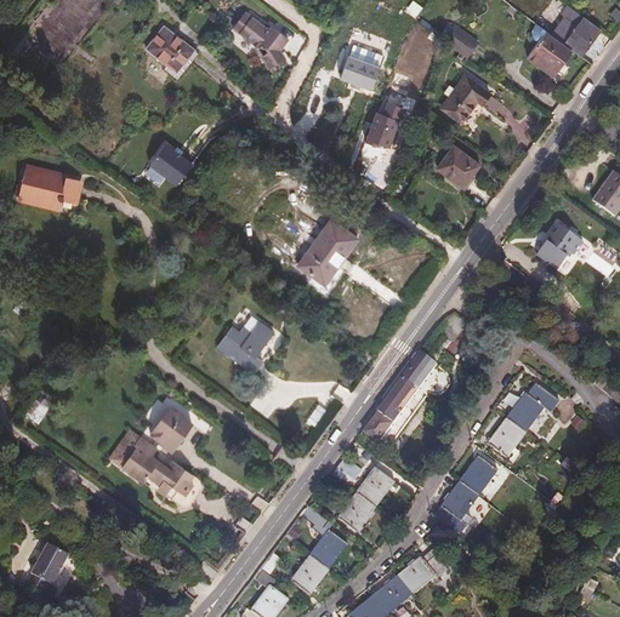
[(424,6),(414,0),(409,0),(407,4),(409,5),(407,7),(410,9),(407,15),(416,20),(424,6)]
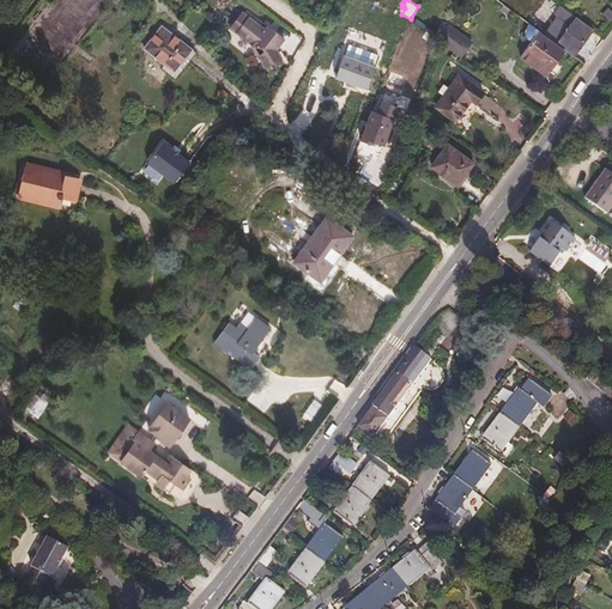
[(553,11),(567,20),(573,13),(559,4),(553,11)]
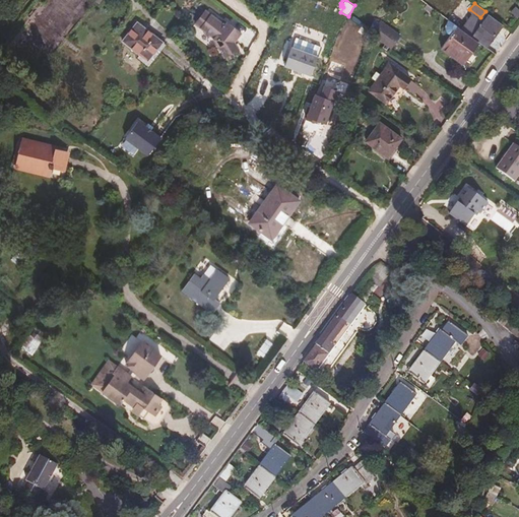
[(200,25),(210,12),(204,8),(195,21),(200,25)]
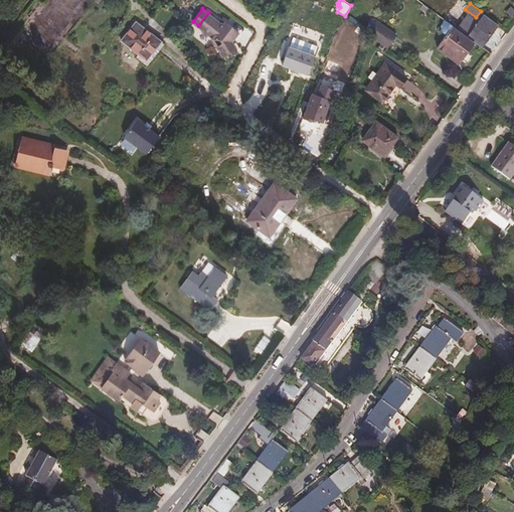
[(498,25),(498,24),(481,11),(476,17),(475,18),(480,22),(469,37),(482,47),(493,31),(498,25)]
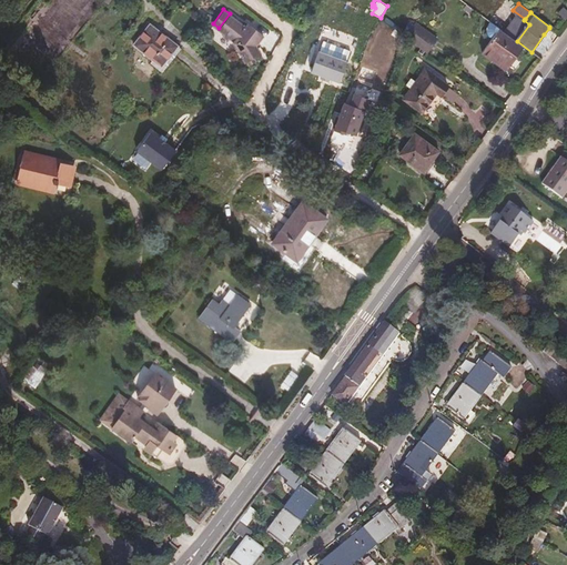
[(230,13),(219,28),(222,31),(221,32),(226,37),(228,34),(234,40),(246,64),(254,60),(252,57),(259,53),(254,44),(263,33),(250,23),(246,27),(230,13)]
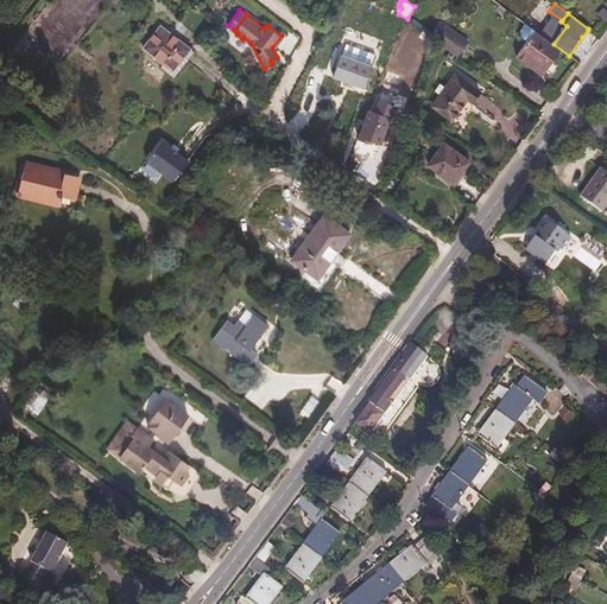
[(430,39),(408,21),(392,42),(415,59),(430,39)]
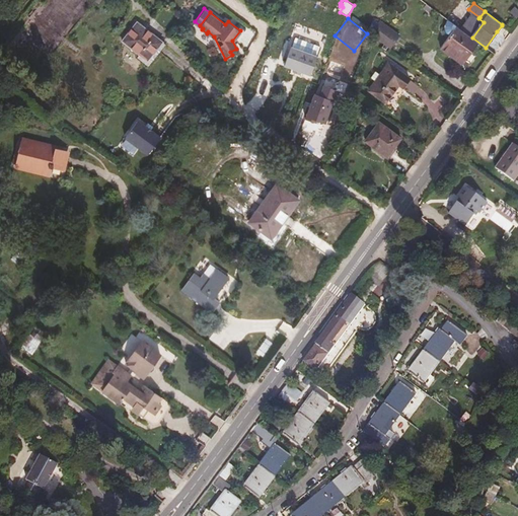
[(377,23),(372,34),(390,48),(400,35),(379,20),(377,23)]
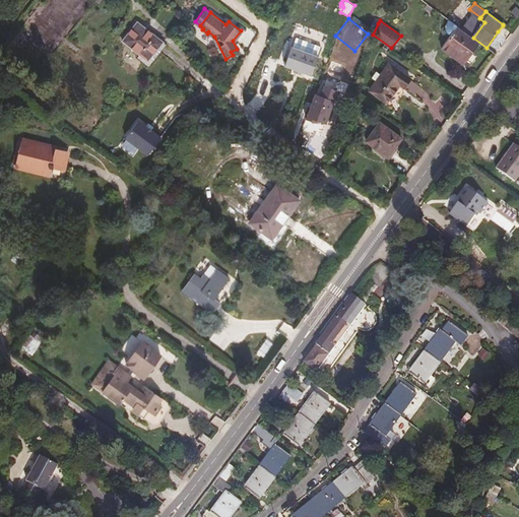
[(165,42),(138,21),(124,41),(149,60),(165,42)]
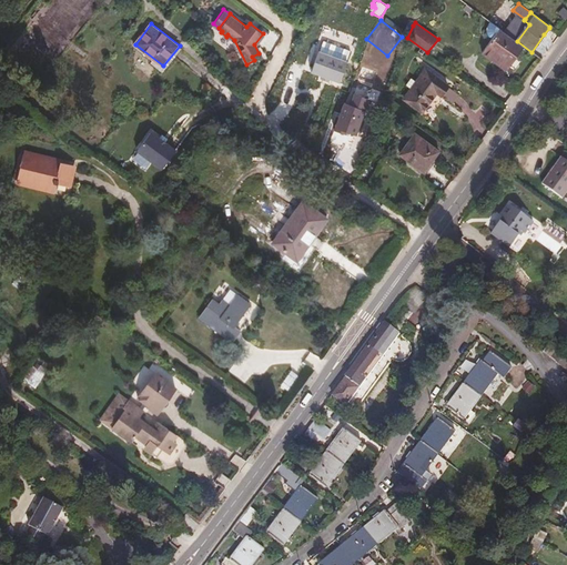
[(549,28),(544,34),(549,39),(552,36),(555,38),(558,33),(549,28)]
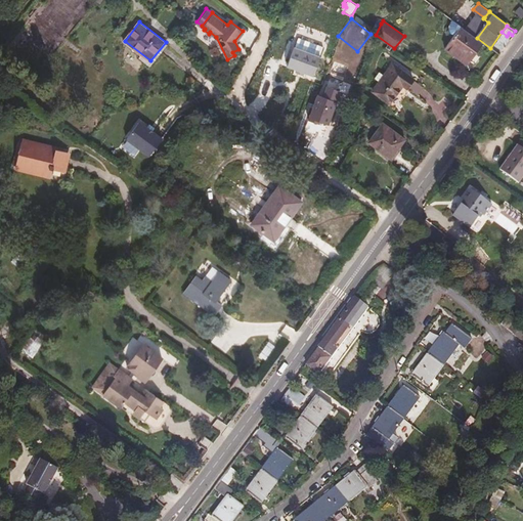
[(459,52),(470,61),(483,45),(461,29),(445,49),(455,56),(459,52)]
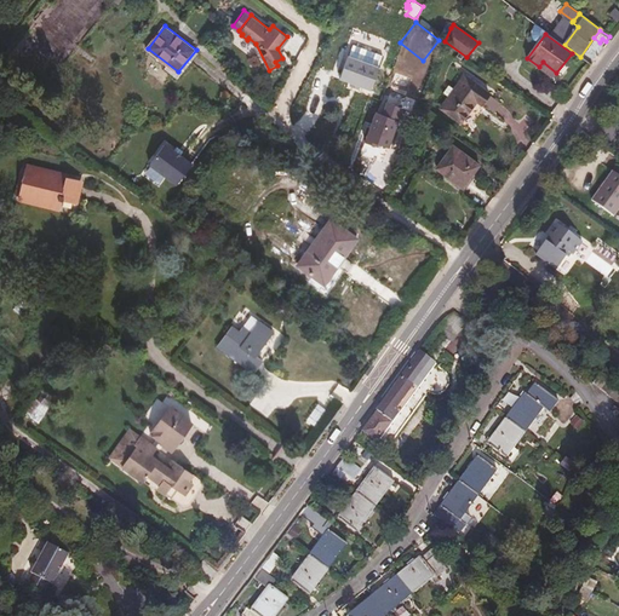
[(356,45),(354,52),(383,63),(387,51),(361,42),(361,41),(357,40),(356,40),(355,45),(356,45)]
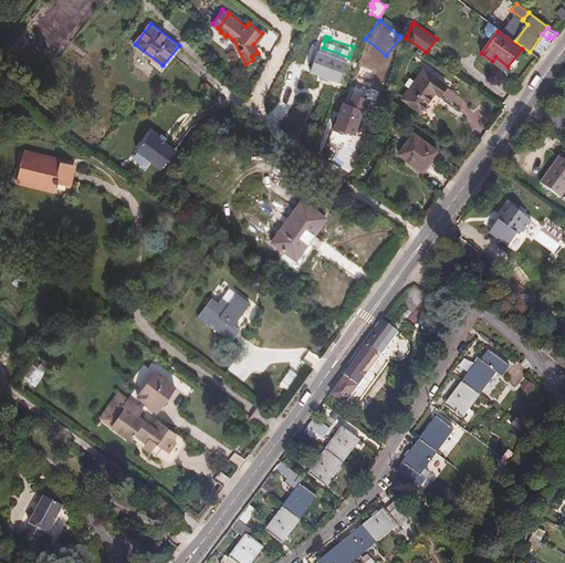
[(323,48),(321,48),(314,69),(343,79),(351,58),(349,58),(323,48)]
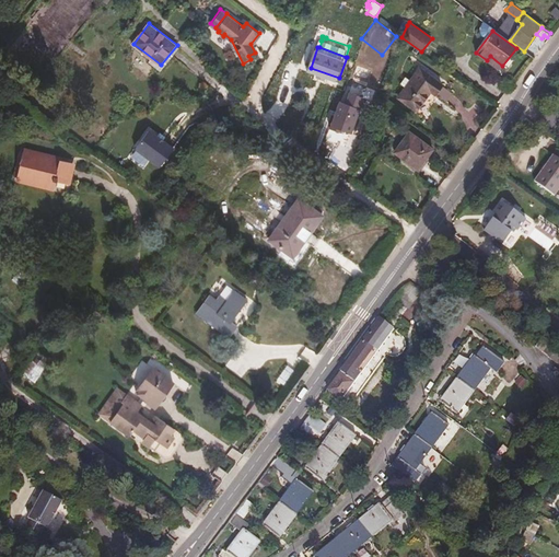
[(500,70),(502,66),(490,56),(487,60),(500,70)]
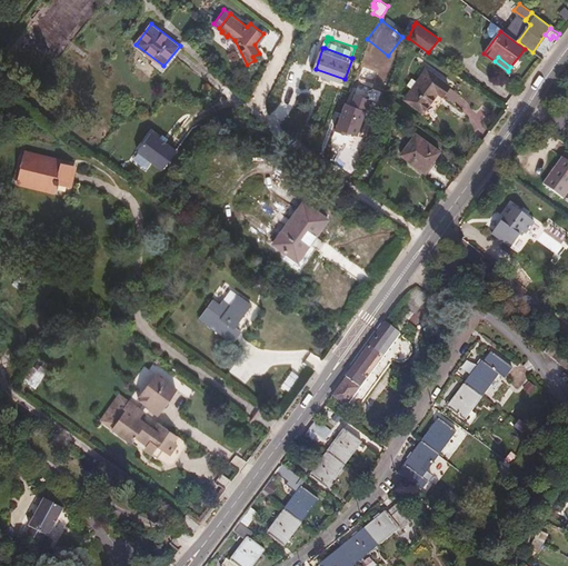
[(450,86),(428,69),(405,98),(422,111),(438,91),(442,95),(450,86)]
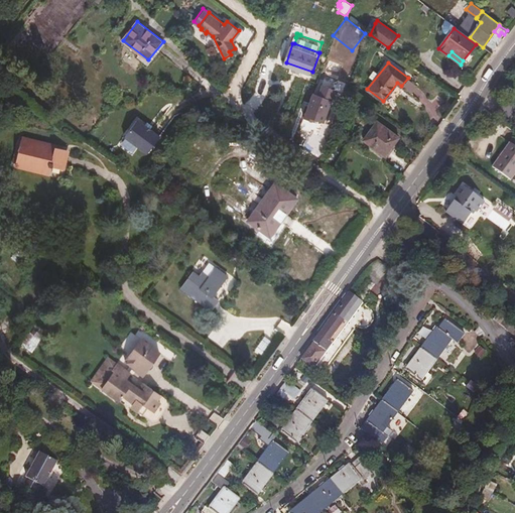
[(344,86),(349,89),(355,72),(353,71),(350,70),(344,86)]
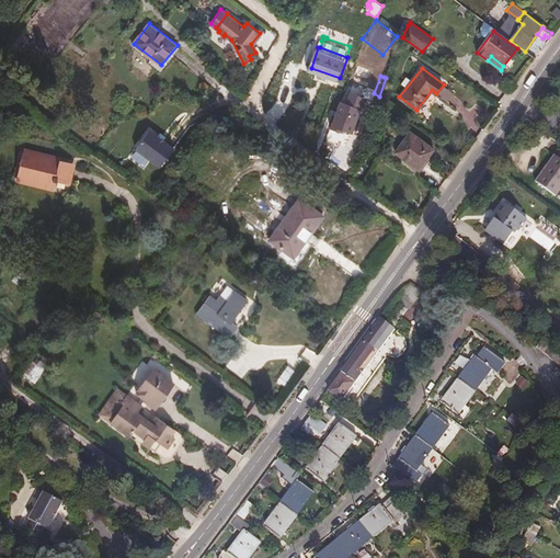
[(345,101),(339,98),(329,125),(352,133),(365,95),(349,90),(345,101)]
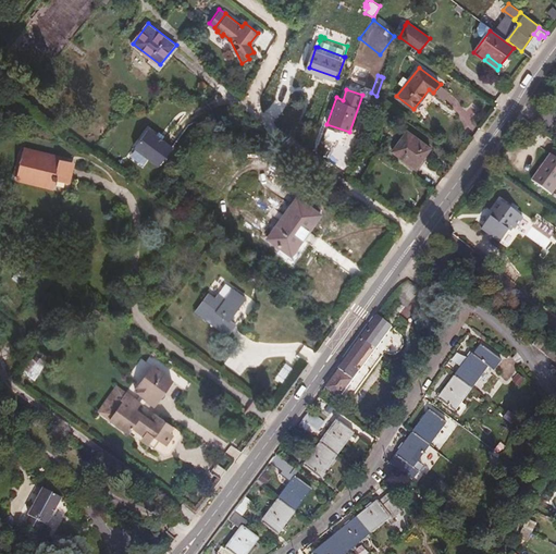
[(136,147),(160,164),(174,145),(149,127),(136,147)]
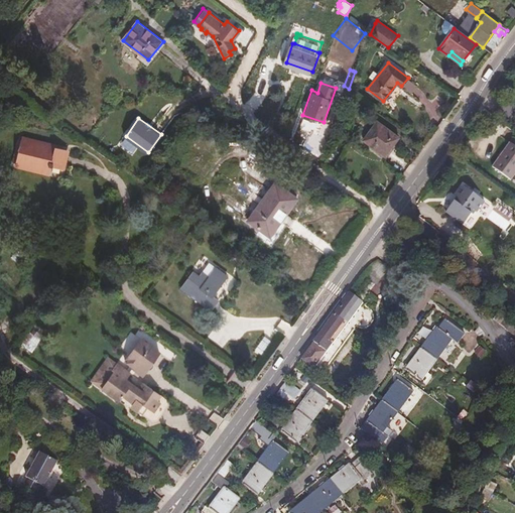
[(404,142),(383,126),(369,144),(390,160),(404,142)]
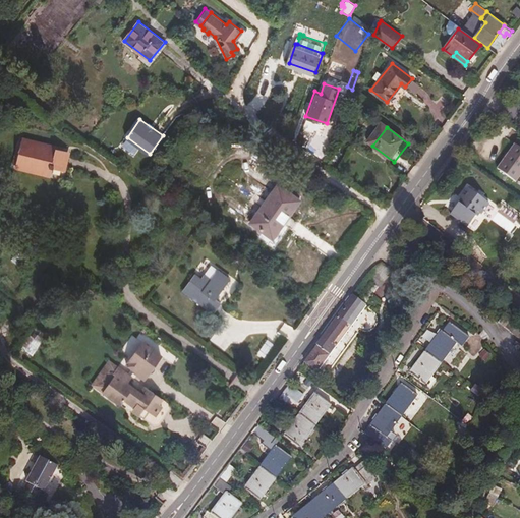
[(55,169),(63,170),(66,157),(67,152),(22,141),(15,165),(49,174),(51,169),(55,169)]
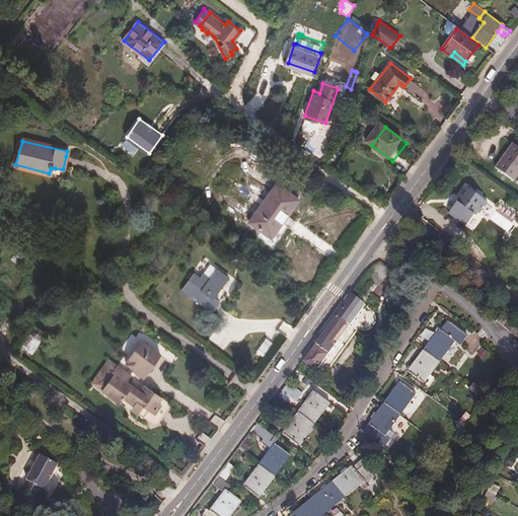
[(517,145),(515,143),(497,167),(515,181),(517,177),(517,145)]
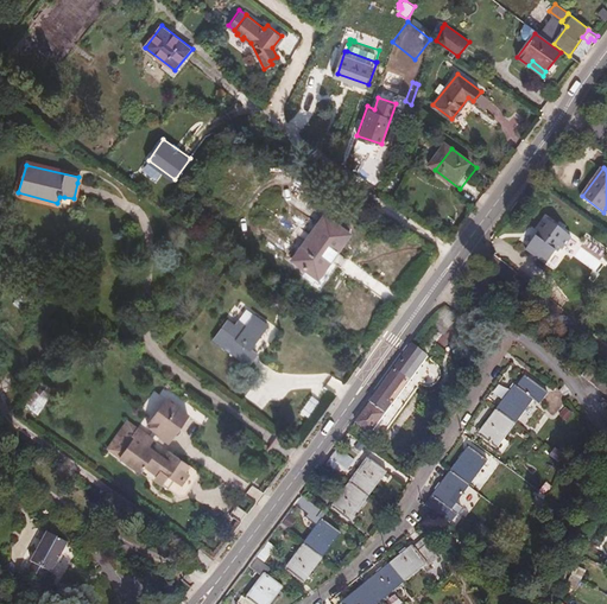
[(293,260),(308,269),(318,279),(339,253),(352,236),(327,216),(293,260)]
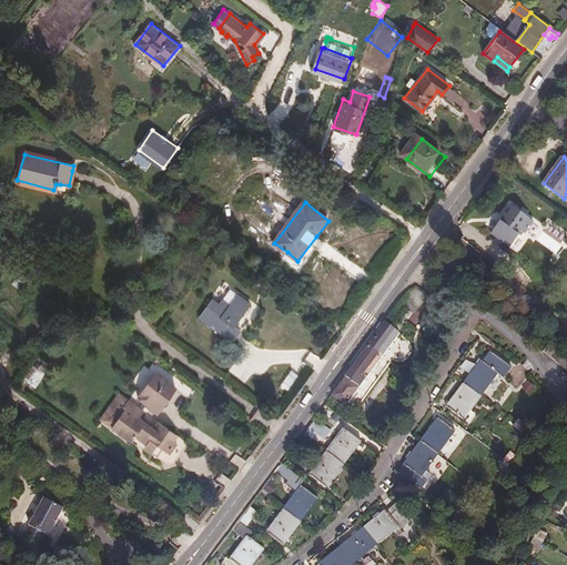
[(526,230),(535,219),(512,202),(504,213),(506,215),(503,220),(502,219),(493,231),(512,245),(524,229),(526,230)]
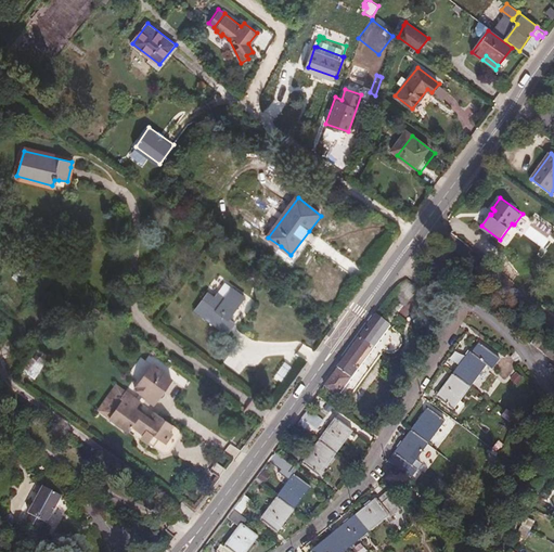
[(475,209),(471,206),(466,212),(471,216),(475,209)]
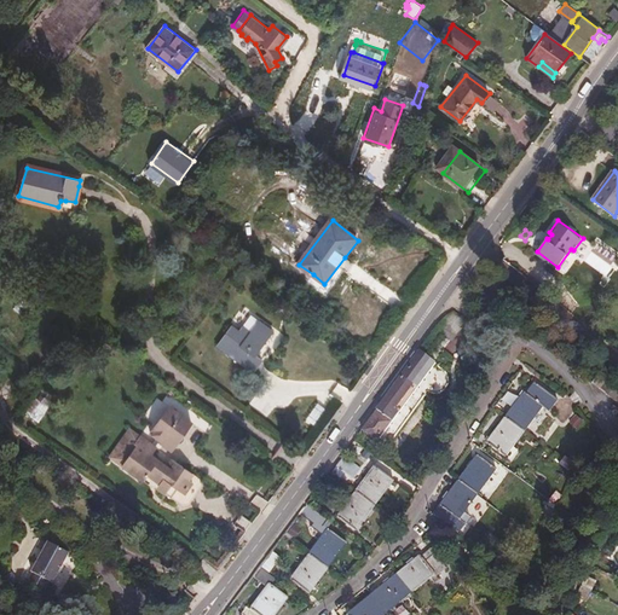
[(255,372),(264,361),(256,355),(275,332),(261,323),(253,334),(246,328),(241,331),(235,326),(220,344),(255,372)]
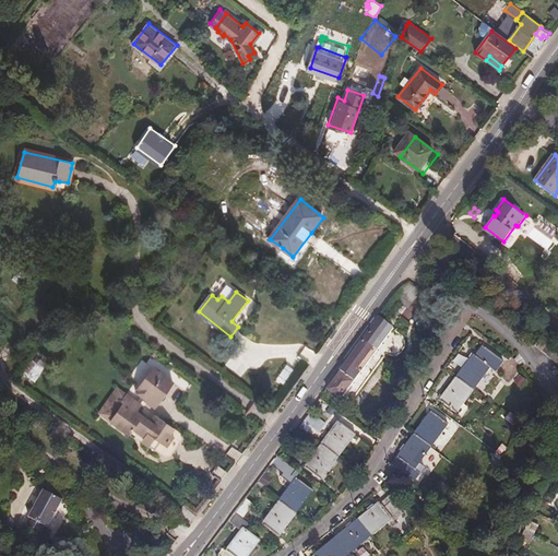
[(330,326),(336,330),(341,324),(335,319),(330,326)]
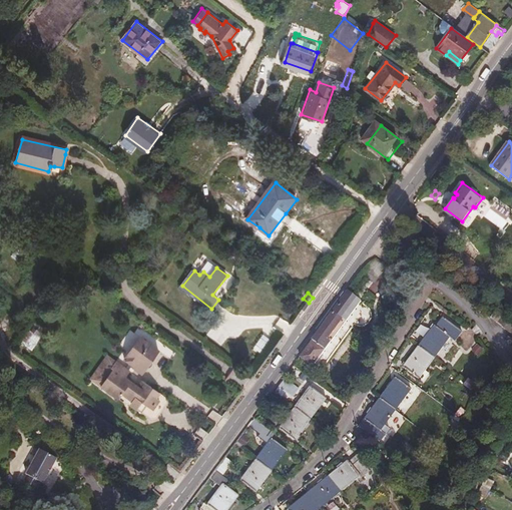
[(345,296),(301,356),(313,366),(329,345),(324,341),(342,316),(345,312),(341,309),(345,304),(348,308),(353,302),(345,296)]
